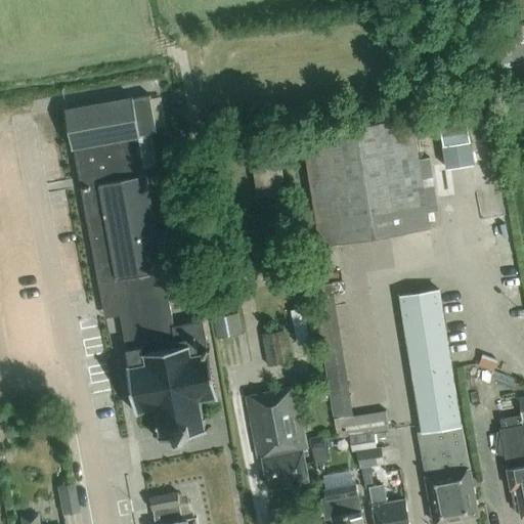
[(523,25),(496,31),(503,62),(523,58),(523,25)]
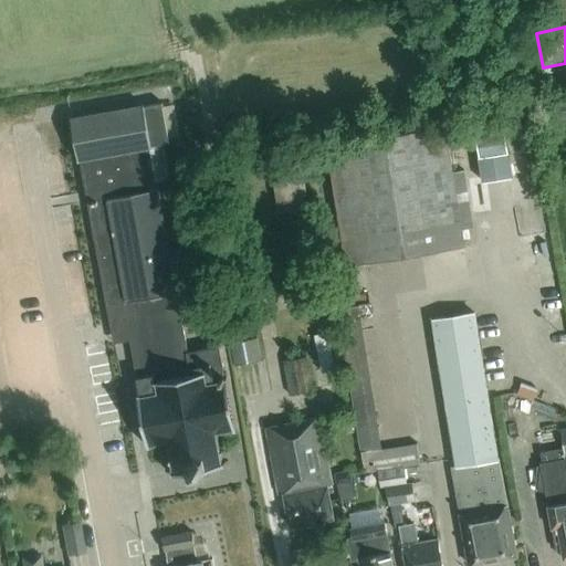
[(157,187),(149,146),(168,143),(160,101),(70,117),(77,159),(80,159),(111,328),(127,325),(139,392),(137,394),(147,446),(150,446),(149,444),(167,441),(170,459),(165,460),(166,462),(170,462),(173,471),(167,472),(168,475),(187,471),(189,481),(210,478),(209,467),(228,463),(228,461),(222,461),(220,452),(226,451),(224,448),(220,449),(217,431),(233,428),(233,429),(237,429),(227,377),(224,377),(222,368),(223,368),(219,345),(187,350),(158,187),(157,187)]
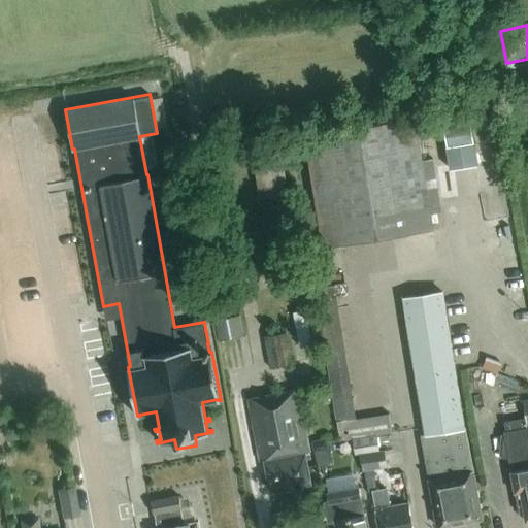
[(470,113),(442,118),(451,168),(477,164),(470,113)]
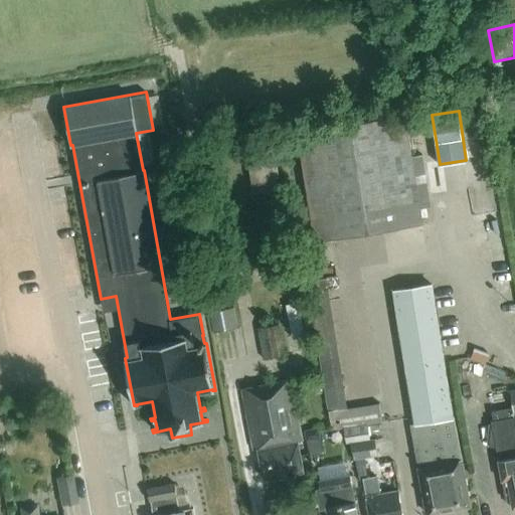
[(423,223),(406,113),(298,130),(315,240),(423,223)]
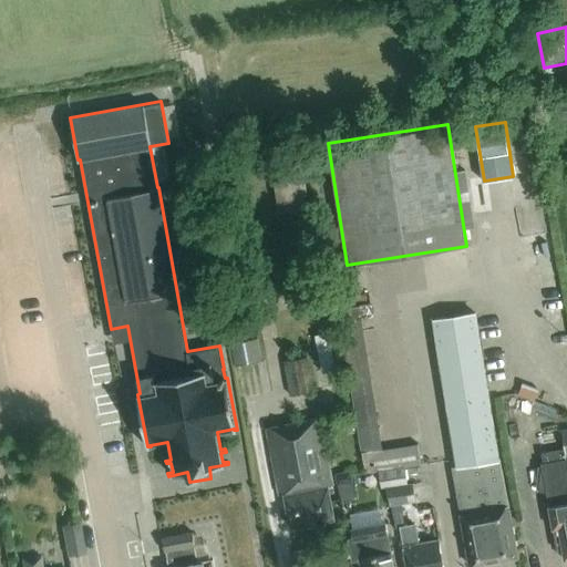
[(281,213),(311,207),(305,175),(275,181),(281,213)]
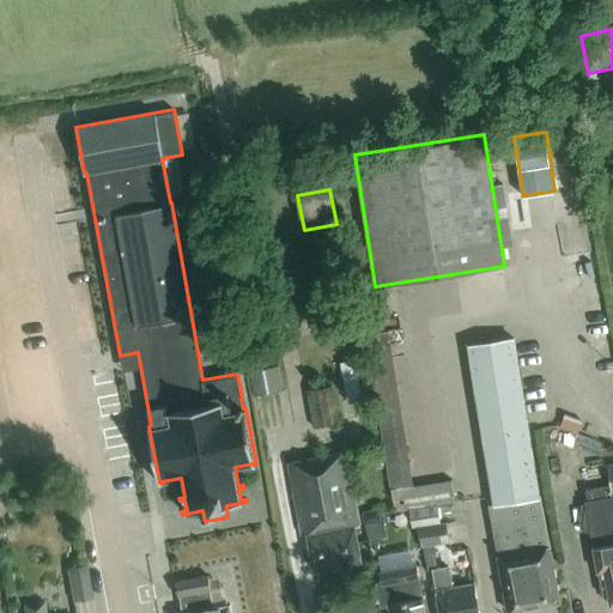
[(495,504),(539,497),(539,495),(514,338),(469,345),(495,503),(495,504)]
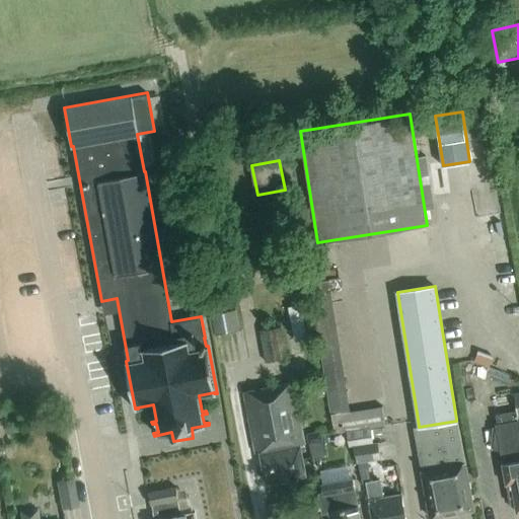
[(211,315),(215,335),(240,329),(236,310),(211,315)]
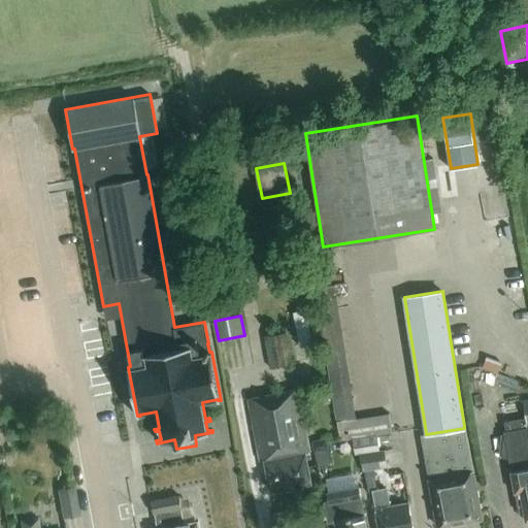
[(285,333),(264,337),(270,368),(291,364),(285,333)]
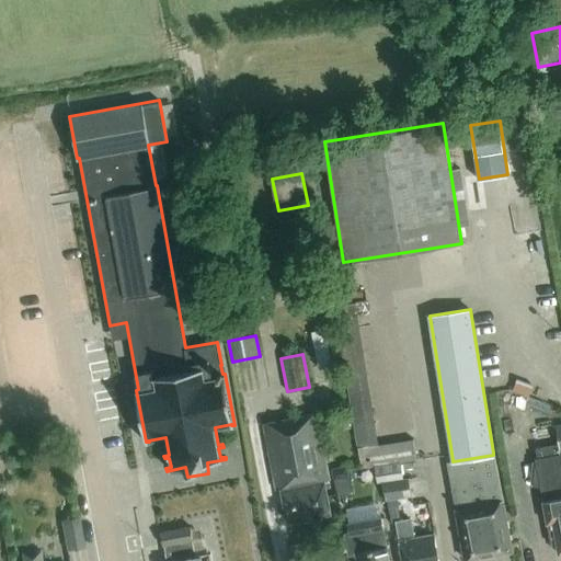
[(287,522),(330,514),(324,480),(329,480),(316,413),(266,422),(266,423),(263,423),(275,490),(281,489),(287,522)]
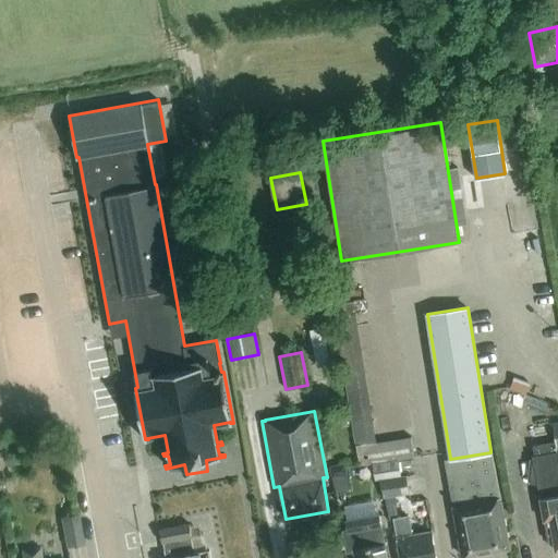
[(556,441),(533,446),(535,455),(532,455),(536,483),(535,483),(538,498),(540,497),(544,520),(547,542),(554,541),(555,550),(557,549),(557,421),(553,423),(556,441)]
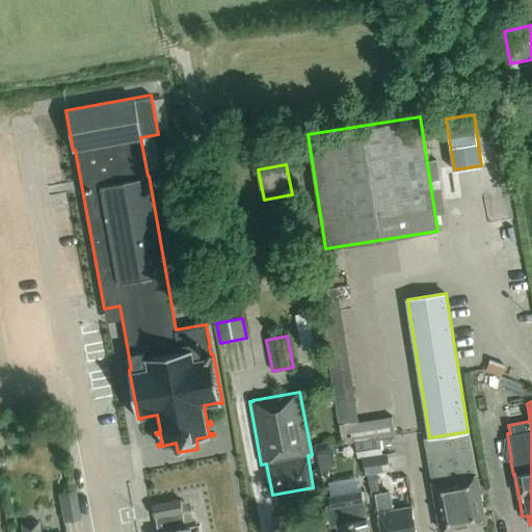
[(429,436),(424,437),(432,483),(441,531),(485,523),(469,429),(468,429),(468,431),(429,437),(429,436)]
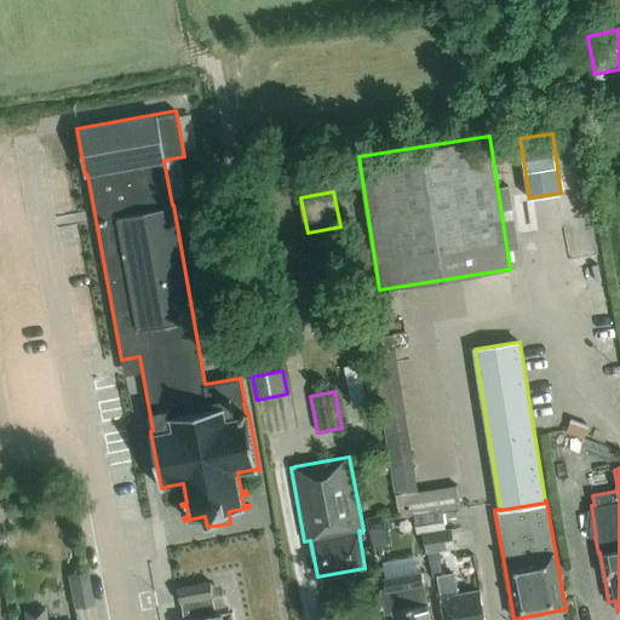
[(442,511),(413,516),(417,533),(423,532),(446,528),(442,511)]
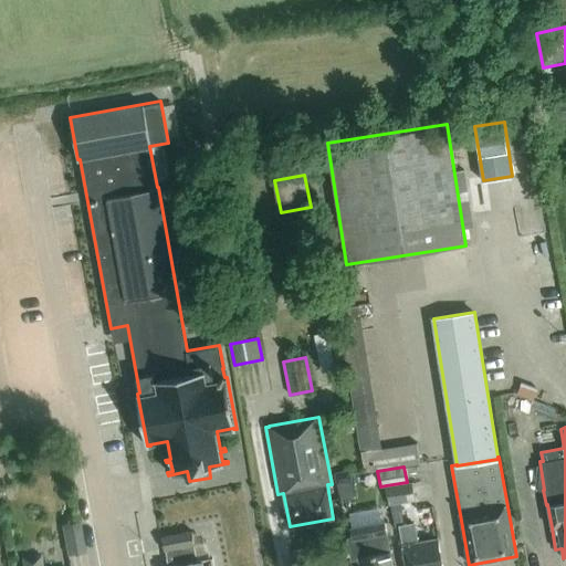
[(339,499),(356,495),(350,470),(334,473),(339,499)]
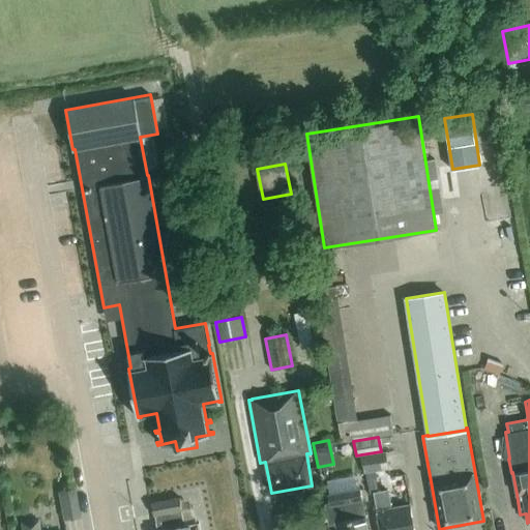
[(381,451),(361,454),(364,473),(389,469),(387,451),(381,451)]
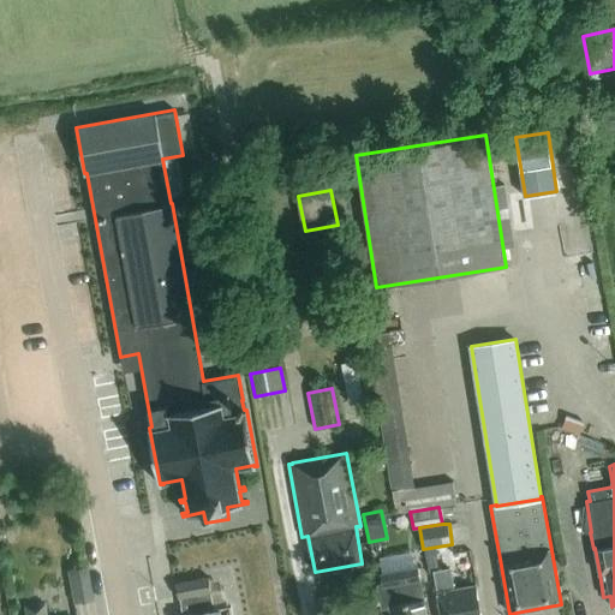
[(85,566),(66,569),(72,603),(93,599),(85,566)]
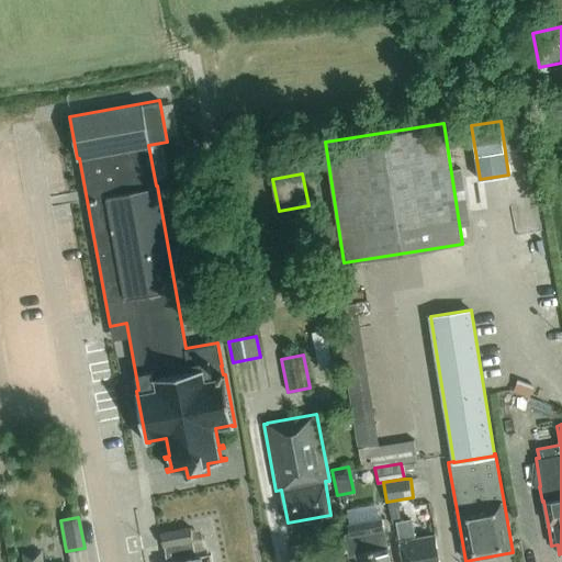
[(389,561),(386,547),(388,547),(382,518),(347,525),(349,535),(366,532),(369,551),(356,553),(357,561),(389,561)]
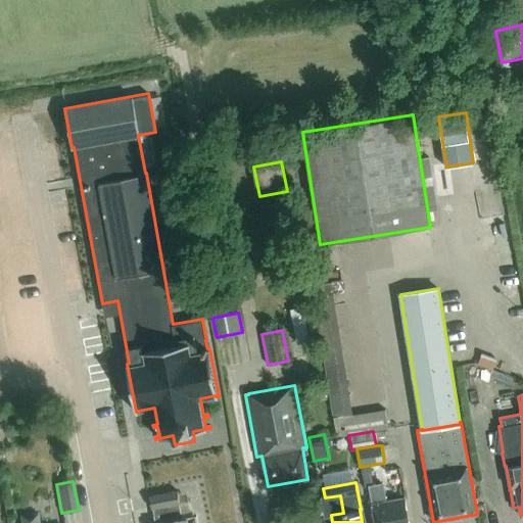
[(408,522),(403,497),(385,501),(382,484),(369,486),(375,522),(408,522)]
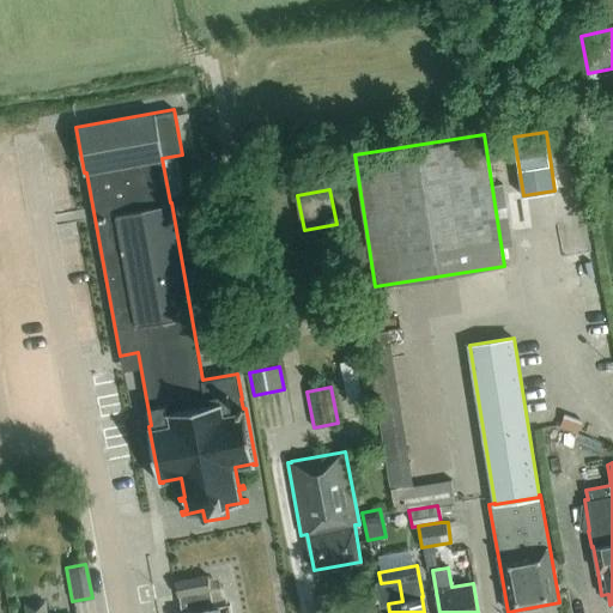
[(230,612),(230,605),(213,608),(210,590),(211,590),(208,575),(174,582),(176,595),(178,595),(182,612),(230,612)]
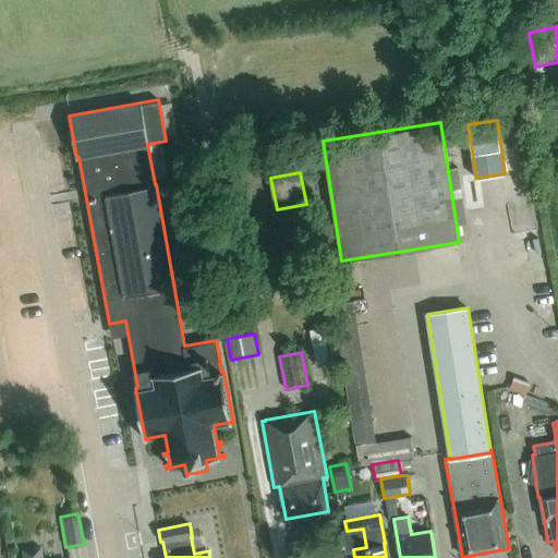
[(21,550),(22,557),(40,557),(39,547),(21,550)]
